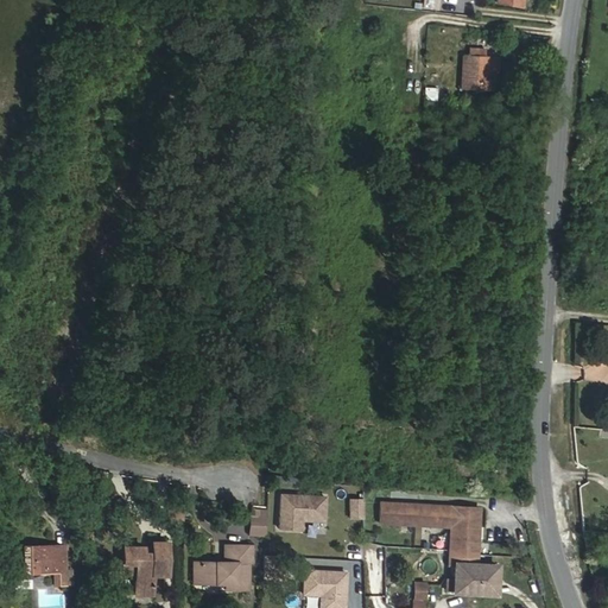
[(485,57),(486,48),(468,48),(467,57),(485,57)]
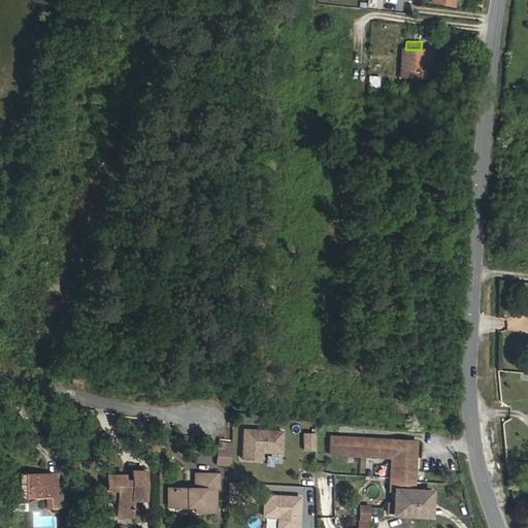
[(432,76),(433,51),(421,50),(405,50),(401,50),(400,76),(432,76)]
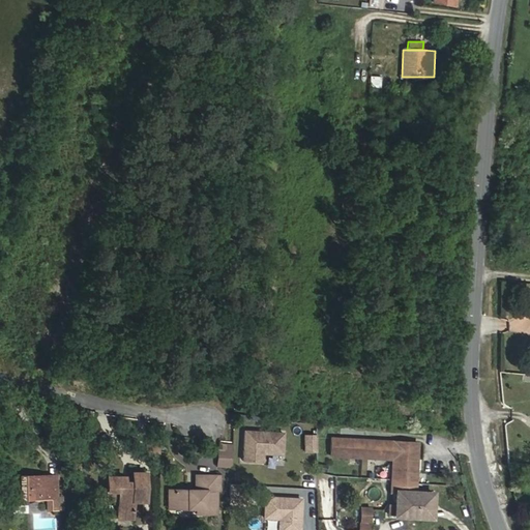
[(370,76),(370,86),(380,86),(380,76),(370,76)]
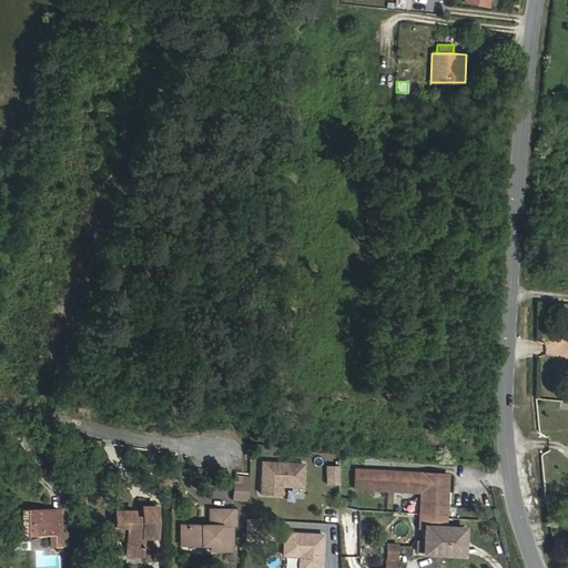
[(263,459),(261,490),(282,492),(282,483),(286,478),(303,479),(304,462),(263,459)]
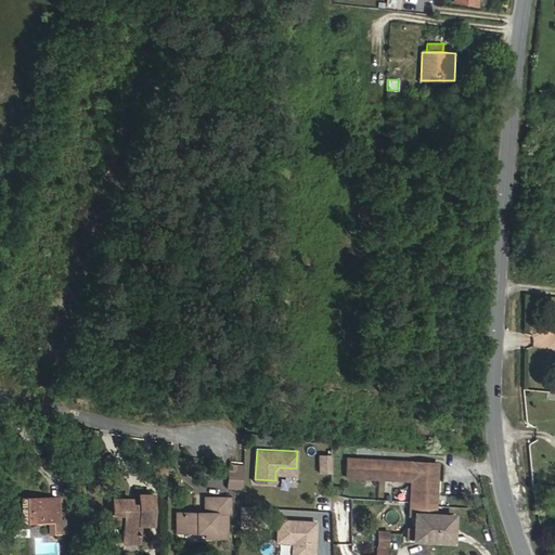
[(317,473),(331,473),(331,453),(317,453),(317,473)]
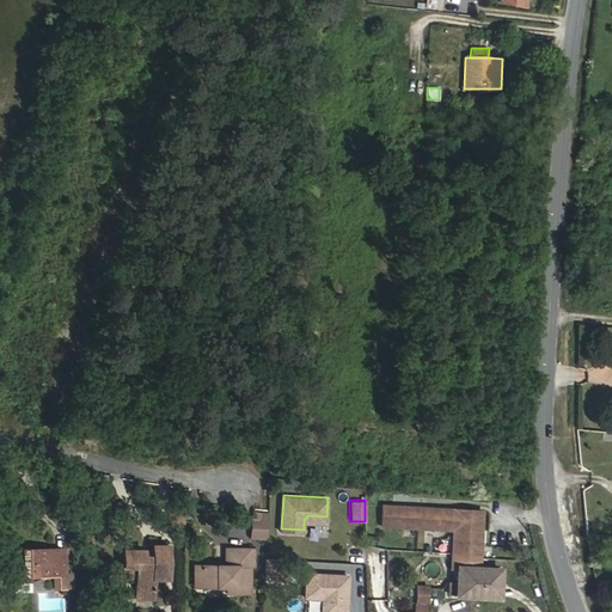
[(478,568),(482,512),(384,506),(383,526),(454,530),(452,567),(458,567),(456,595),(497,598),(499,569),(478,568)]
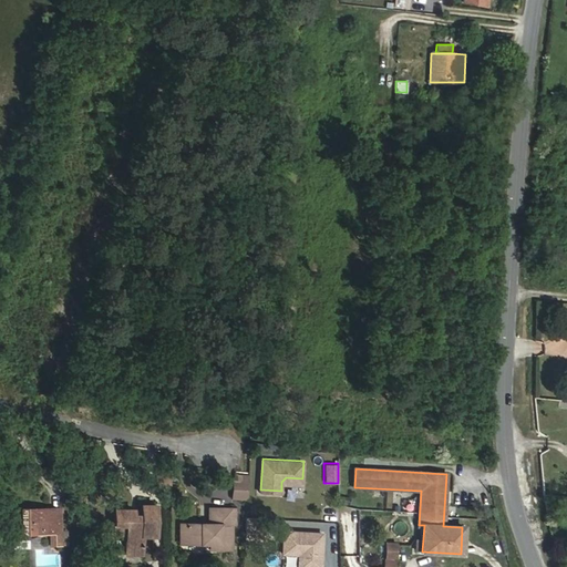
[(169,493),(169,474),(156,474),(157,493),(169,493)]
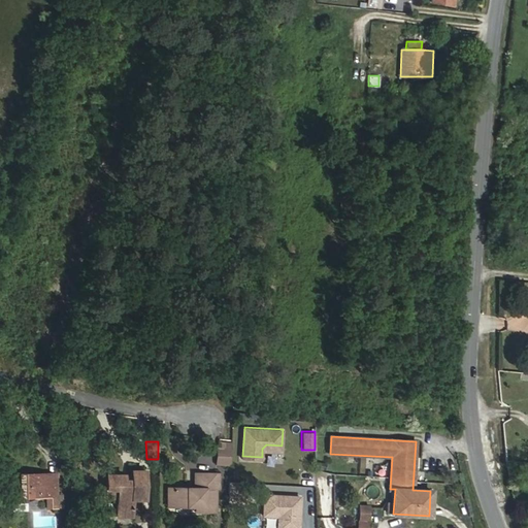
[(230,465),(231,444),(218,443),(217,464),(230,465)]
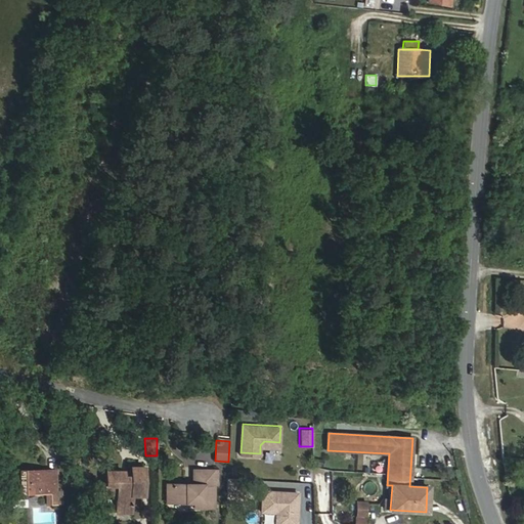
[(143,495),(143,467),(129,467),(129,477),(123,476),(123,471),(105,471),(105,494),(116,494),(116,513),(131,513),(131,495),(143,495)]
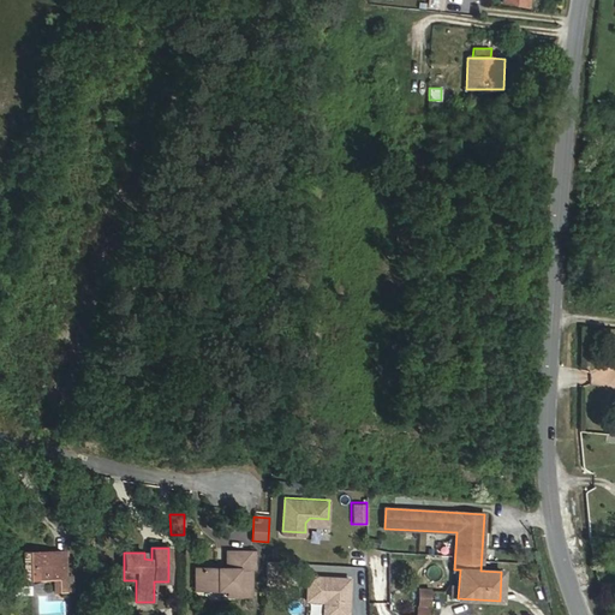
[(66,583),(65,551),(18,553),(18,579),(55,578),(55,591),(66,591),(66,583)]
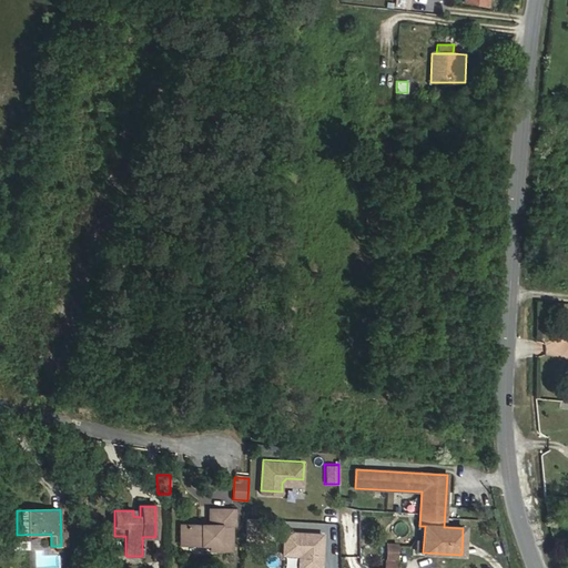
[(232,527),(232,509),(210,509),(209,525),(180,525),(180,545),(209,545),(221,545),(221,550),(232,550),(232,527)]
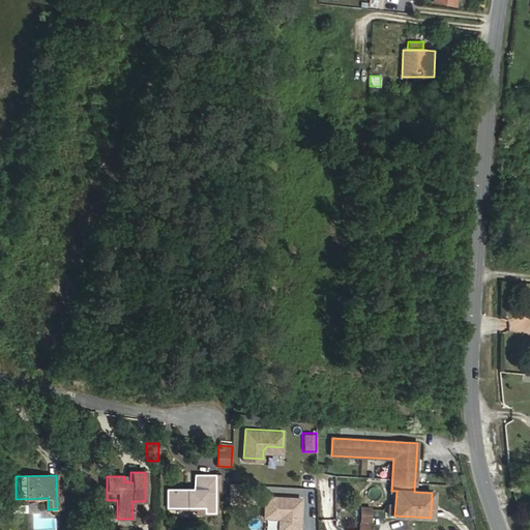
[(249,482),(230,480),(229,499),(248,500),(249,482)]
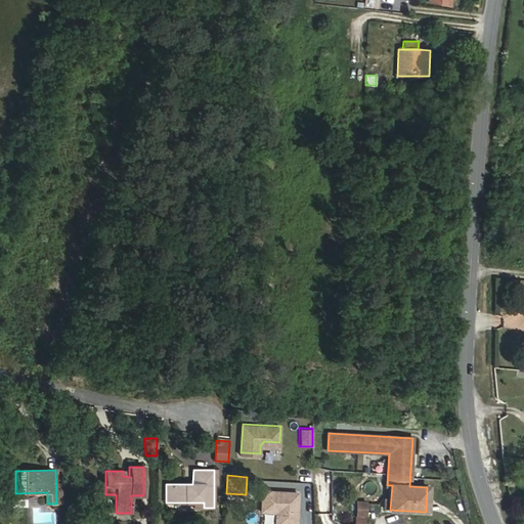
[(298,500),(299,491),(263,489),(262,509),(276,510),(276,523),(282,523),(296,523),(297,510),(295,507),(296,500),(298,500)]
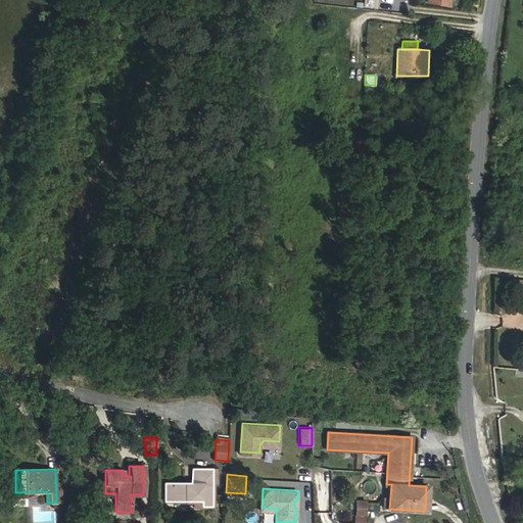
[(365,514),(365,502),(357,502),(357,513),(365,514)]
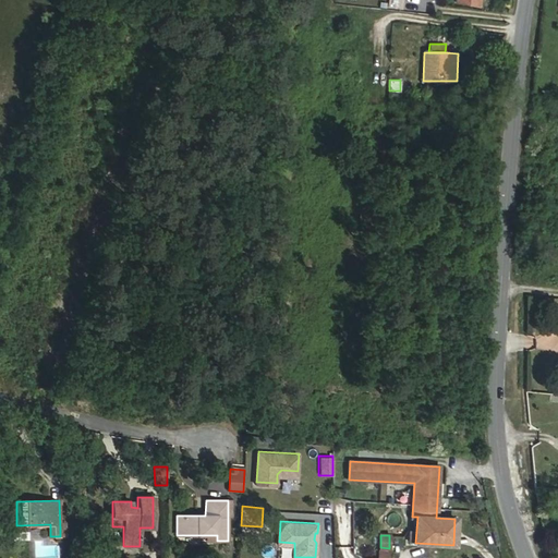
[(290,557),(291,547),(279,547),(278,557),(290,557)]
